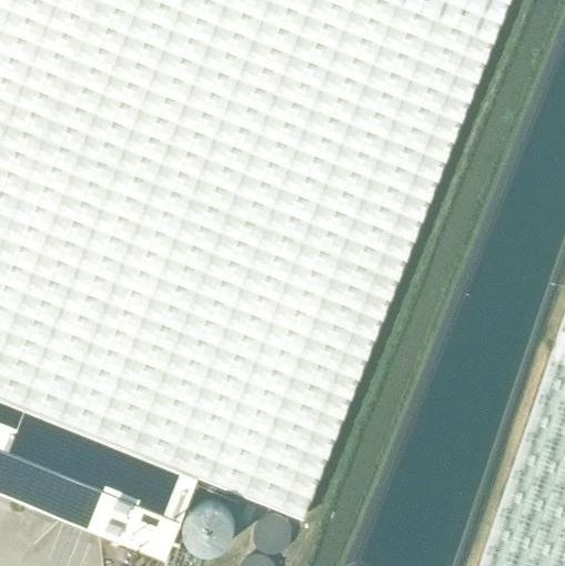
[(0,496),(99,536),(165,563),(180,526),(185,512),(199,479),(303,522),(320,481),(484,68),(511,0),(0,0),(0,496)]
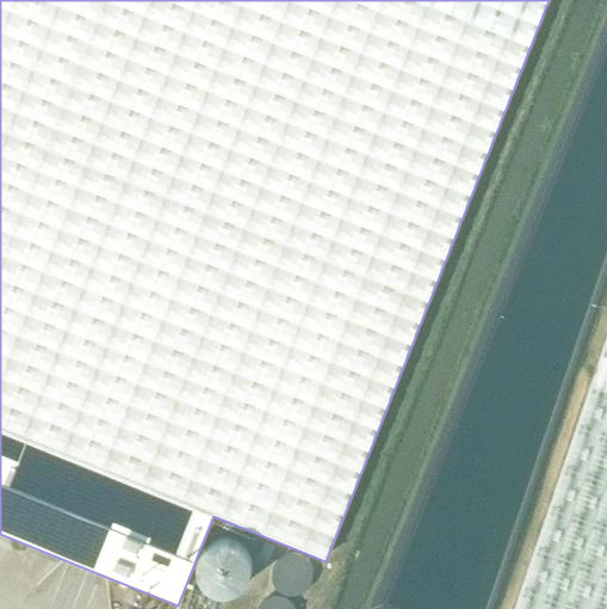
[(606,608),(606,325),(511,608),(606,608)]
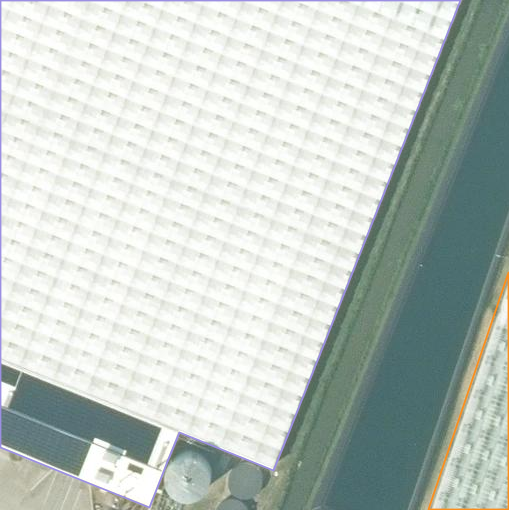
[(212,500),(224,462),(182,449),(170,487),(212,500)]
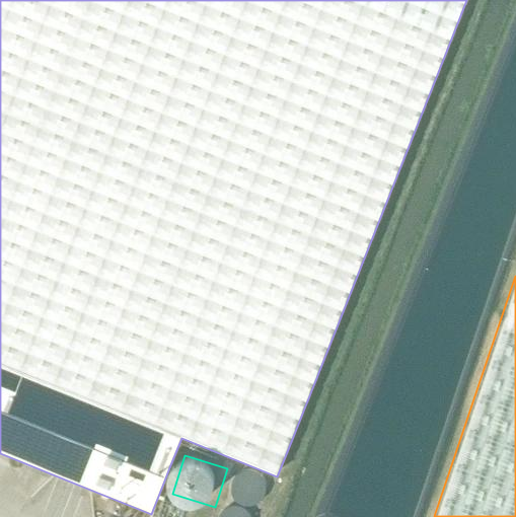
[(103,513),(112,516),(123,516),(126,510),(107,503),(103,513)]
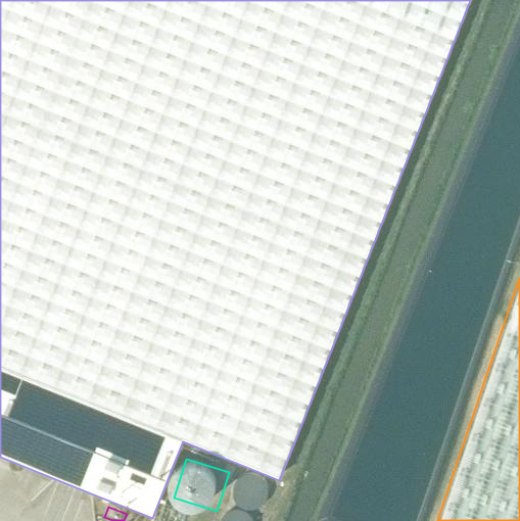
[(251,520),(252,516),(230,512),(228,520),(251,520)]
